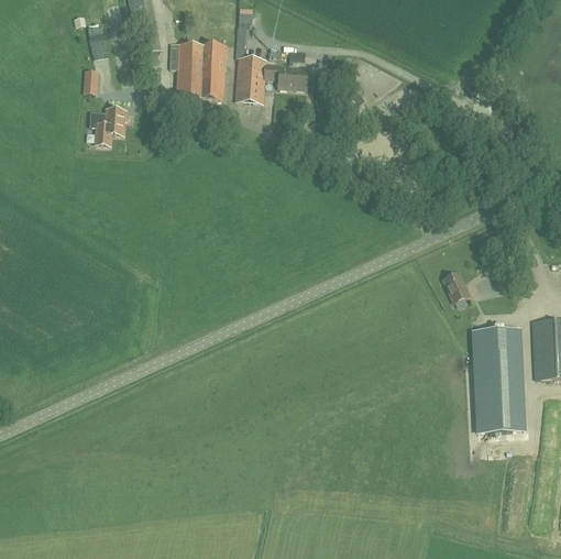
[(158,50),(155,32),(150,0),(144,0),(128,3),(134,36),(140,35),(143,53),(158,50)]
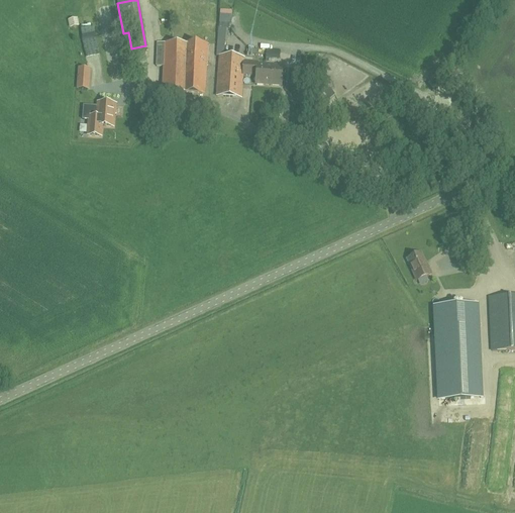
[(168,88),(197,90),(200,39),(170,38),(168,88)]
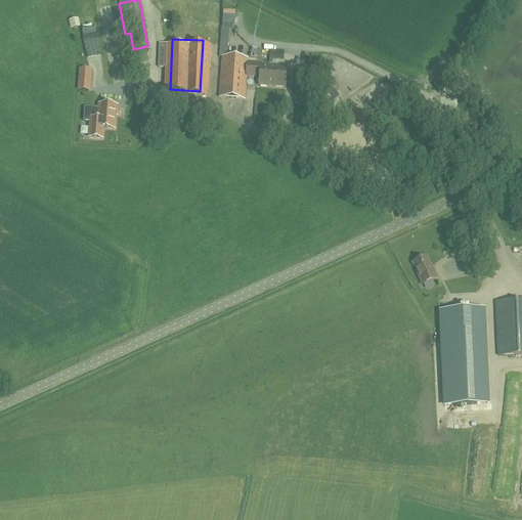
[(245,58),(246,55),(221,53),(218,93),(243,95),(244,72),(245,58)]
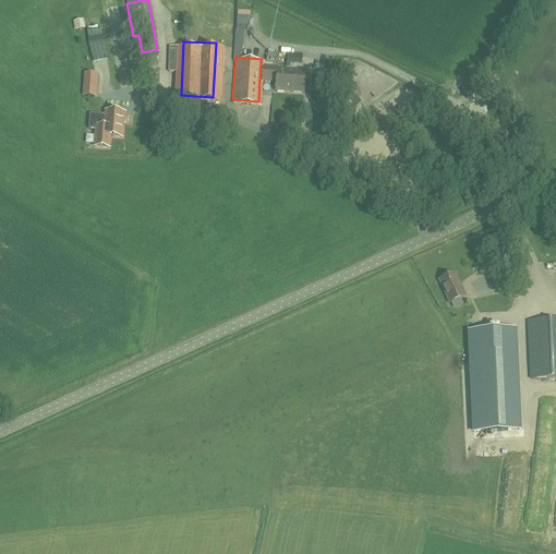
[(276,63),(261,62),(260,76),(275,77),(274,86),(302,88),(303,68),(276,65),(276,63)]
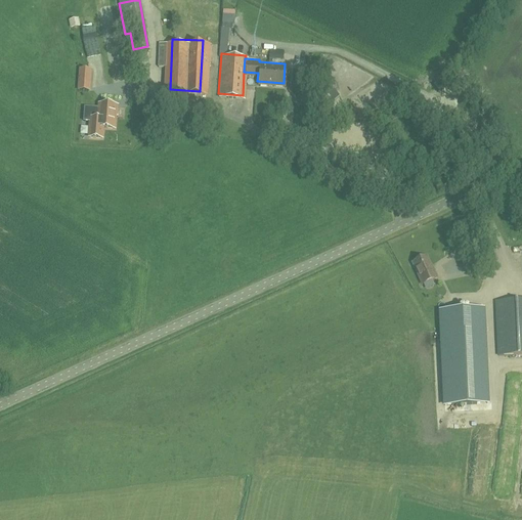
[(321,74),(294,94),(308,113),(329,98),(329,99),(336,94),(321,74)]
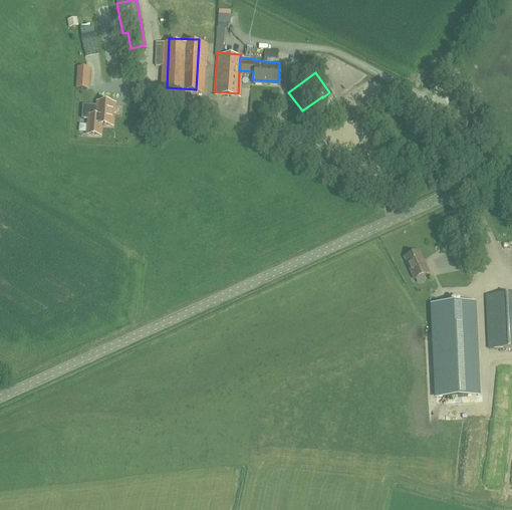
[(81,101),(80,115),(86,115),(85,132),(98,133),(99,121),(110,122),(111,109),(112,109),(113,100),(95,99),(94,102),(81,101)]
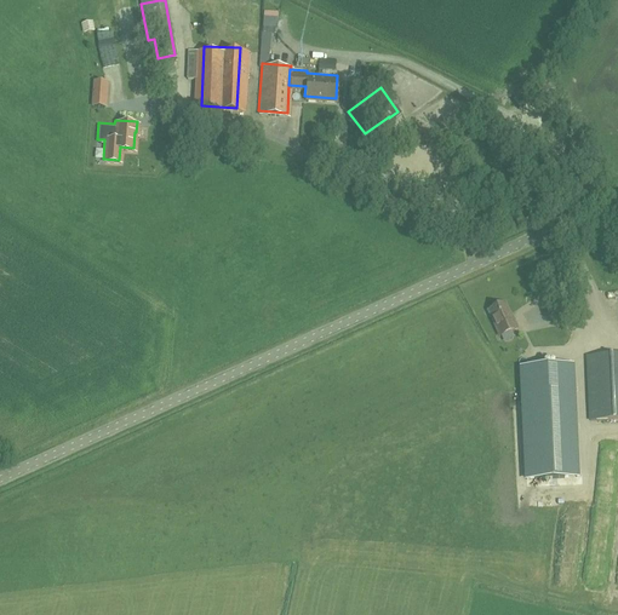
[(497,332),(515,325),(510,314),(509,314),(503,299),(486,306),(497,332)]
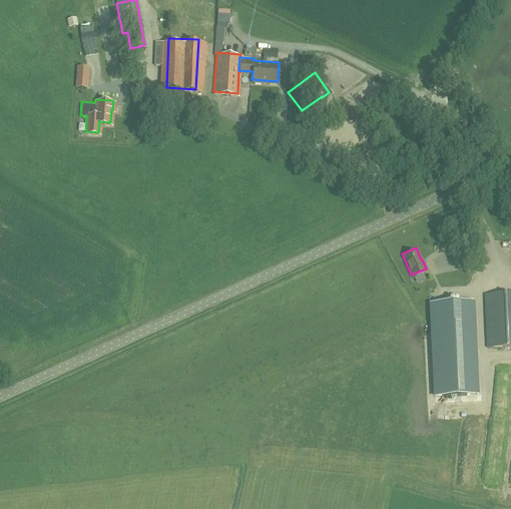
[(476,276),(444,281),(446,298),(478,293),(476,276)]
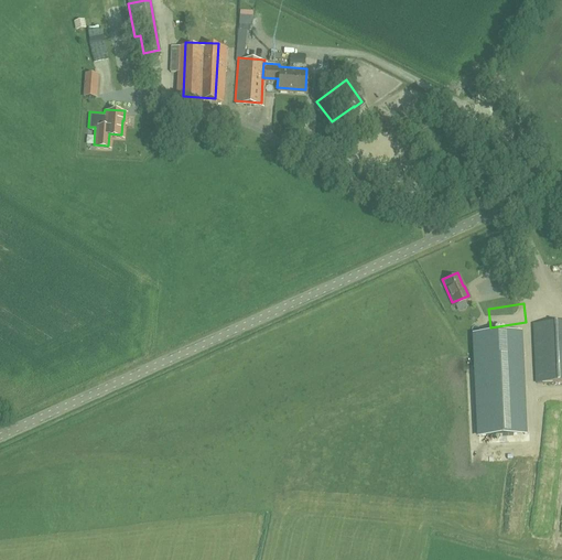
[(533,379),(561,377),(561,319),(531,321),(533,379)]
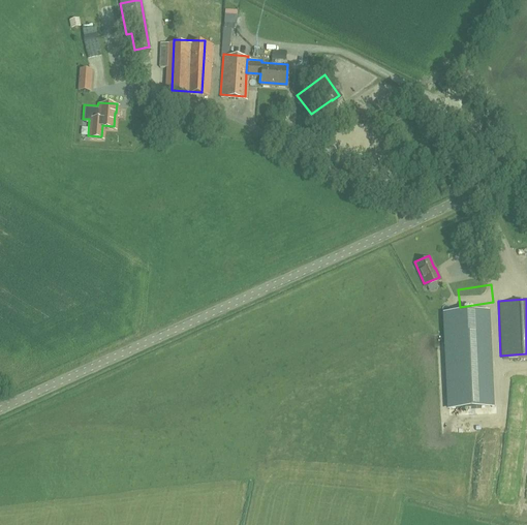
[(447,405),(490,403),(486,309),(442,311),(444,357),(445,367),(447,405)]
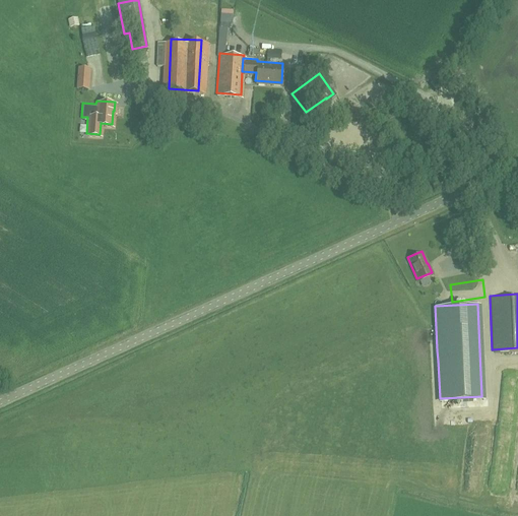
[(473,417),(482,418),(483,410),(474,409),(473,417)]
